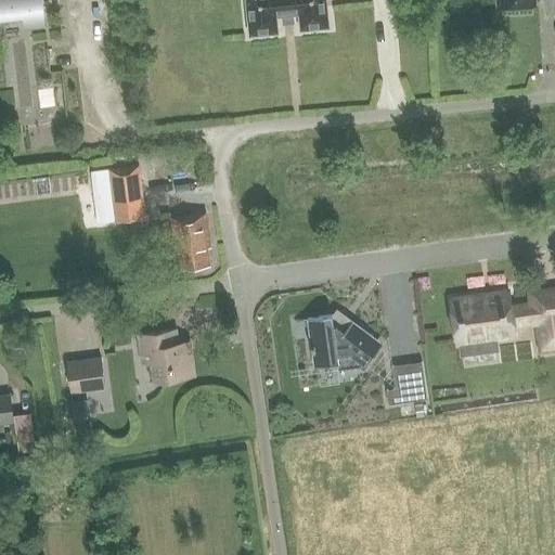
[(46,28),(41,0),(0,0),(0,34),(1,35),(0,29),(0,21),(23,18),(24,31),(46,28)]
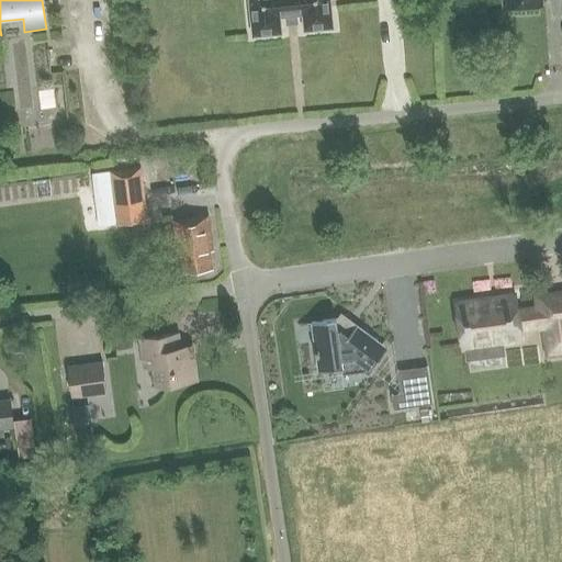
[(249,0),(254,36),(281,34),(279,18),(303,15),(304,32),(333,29),(328,0),(249,0)]
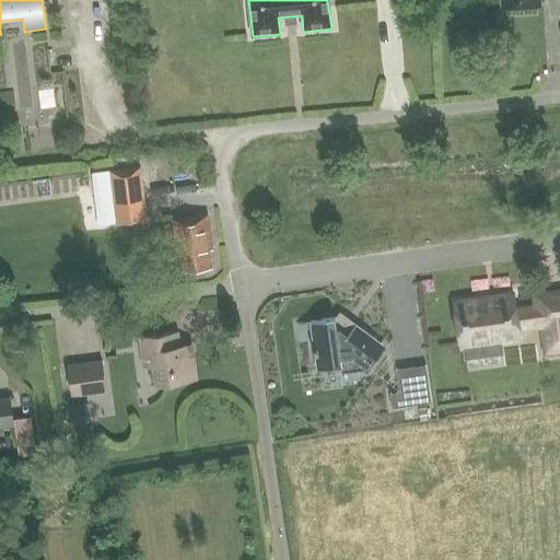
[(138,166),(108,171),(115,223),(123,222),(146,219),(138,166)]
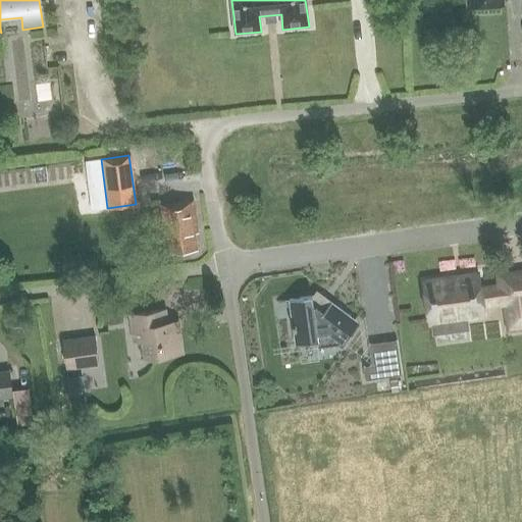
[(197,226),(194,201),(160,205),(163,230),(166,230),(169,254),(197,250),(194,227),(197,226)]
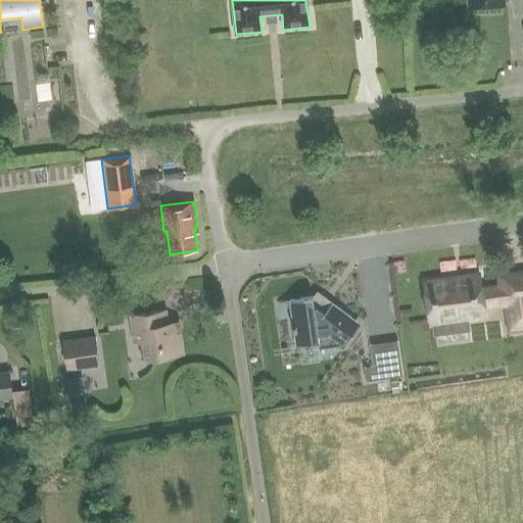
[(522,273),(500,277),(501,288),(481,291),(479,277),(425,284),(430,325),(485,317),(483,305),(503,303),(504,306),(506,306),(509,332),(522,330),(522,273)]
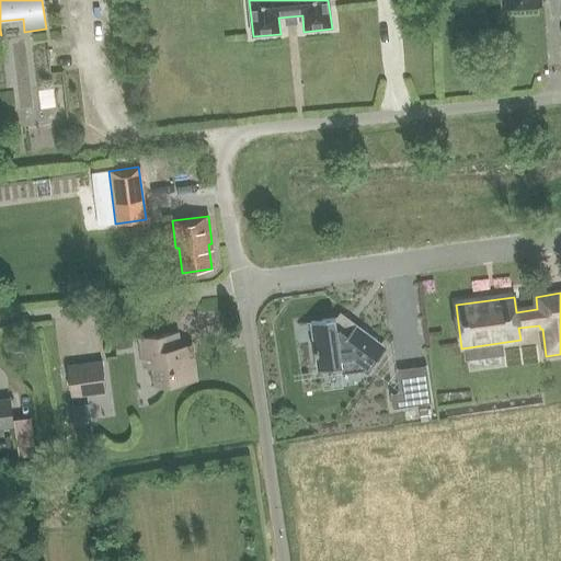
[(345,318),(310,323),(318,373),(363,366),(369,371),(387,350),(355,325),(353,328),(345,321),(345,318)]
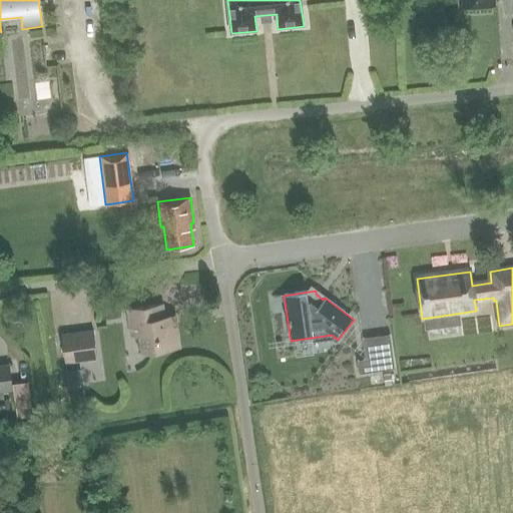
[(163,305),(127,310),(131,338),(140,337),(143,354),(180,349),(177,325),(166,327),(163,305)]
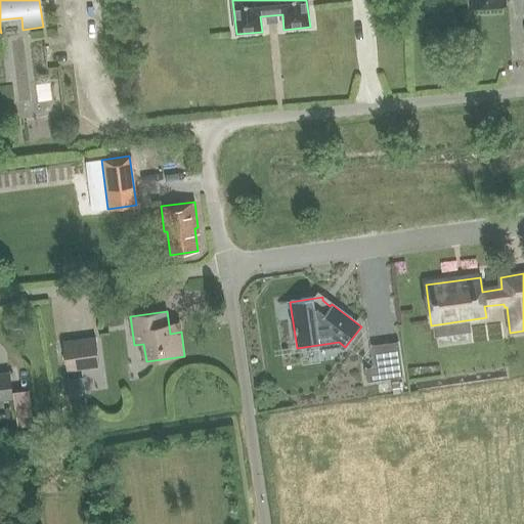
[(66,372),(98,368),(95,338),(61,341),(66,372)]
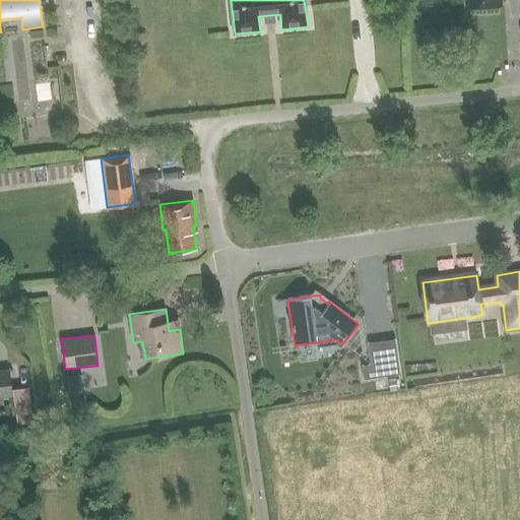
[(371,365),(363,366),(364,379),(400,374),(395,339),(368,343),(371,365)]
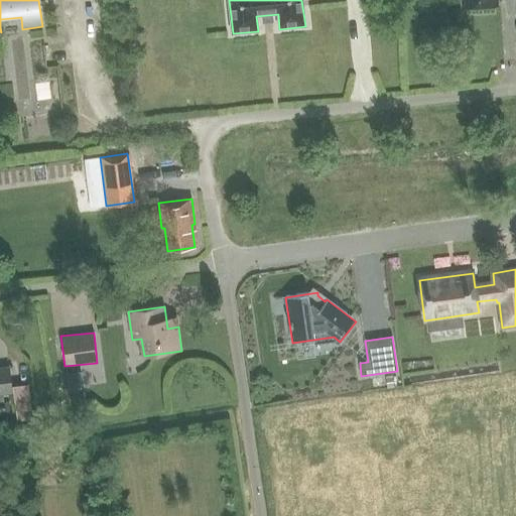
[(0,395),(12,393),(9,368),(0,368),(0,395)]
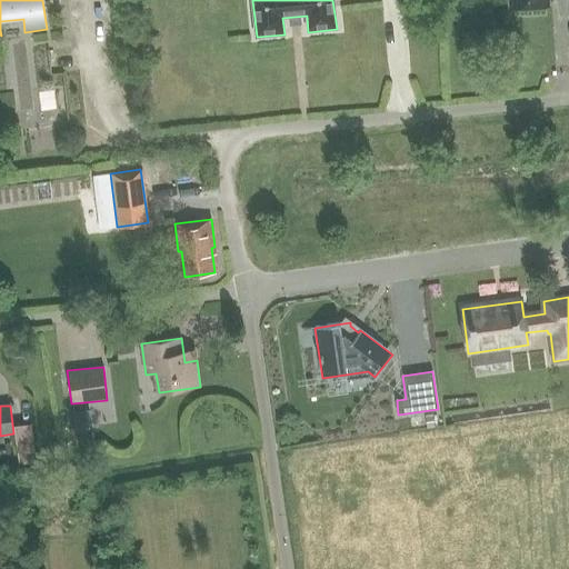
[(436,415),(427,416),(429,427),(437,426),(436,415)]
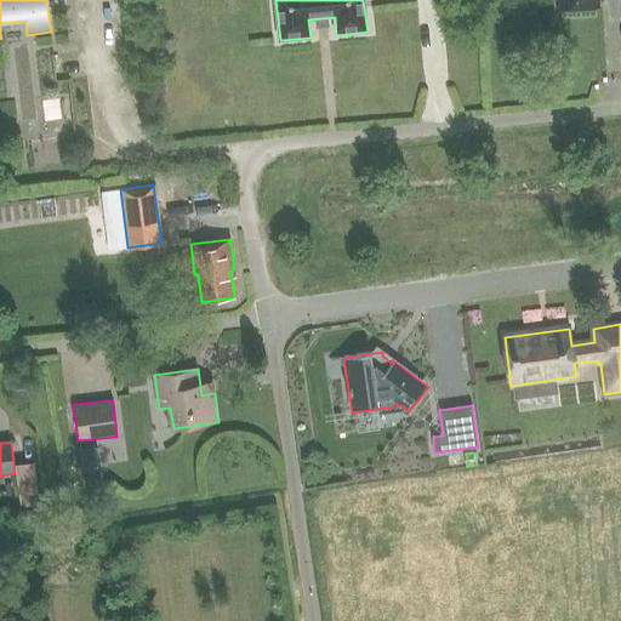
[(101,466),(81,468),(84,485),(103,483),(101,466)]
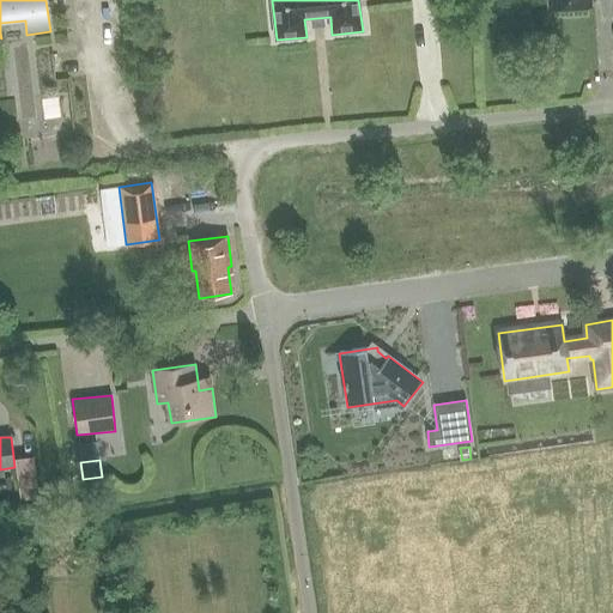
[(42,495),(41,463),(20,463),(20,496),(42,495)]
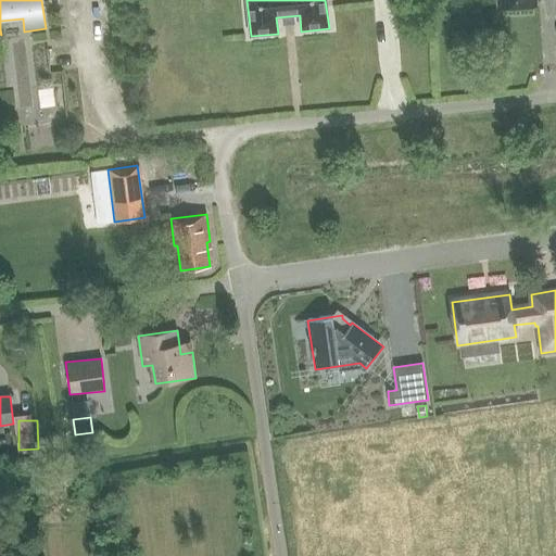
[(12,433),(4,434),(8,457),(14,456),(12,433)]
